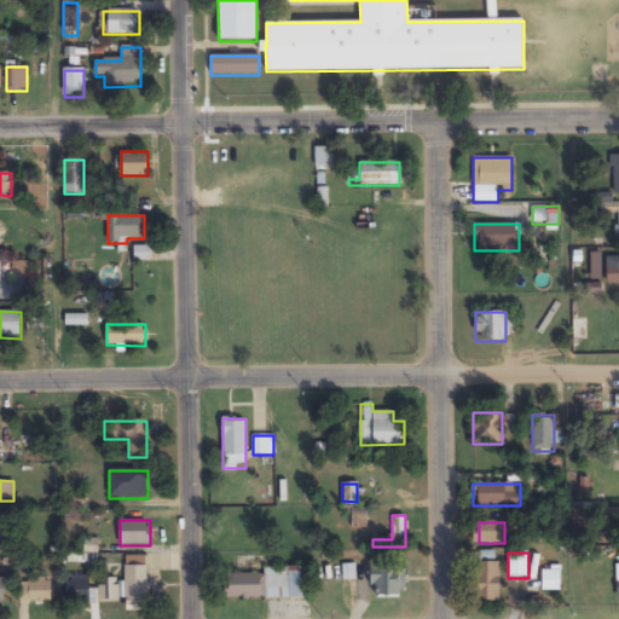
[(148,600),(148,556),(126,556),(126,600),(148,600)]
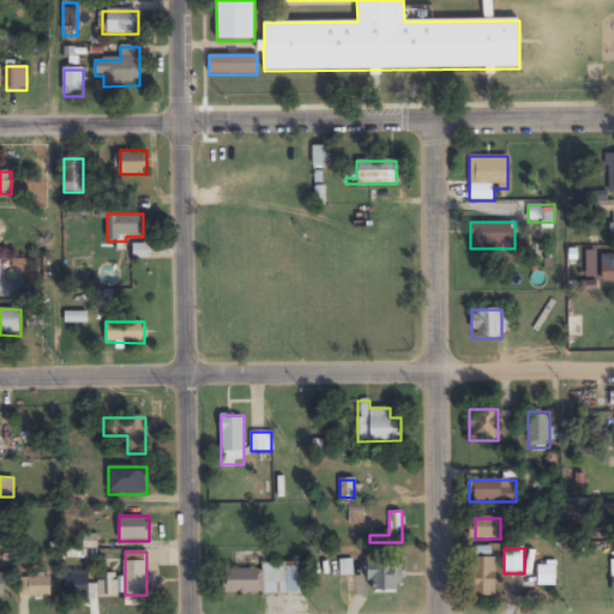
[(495,558),(473,558),(473,597),(495,597),(495,558)]
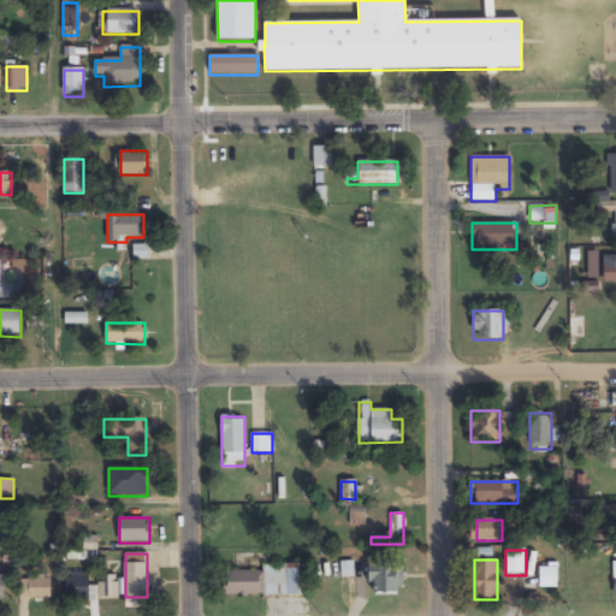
[(401,593),(401,562),(371,562),(371,593),(401,593)]
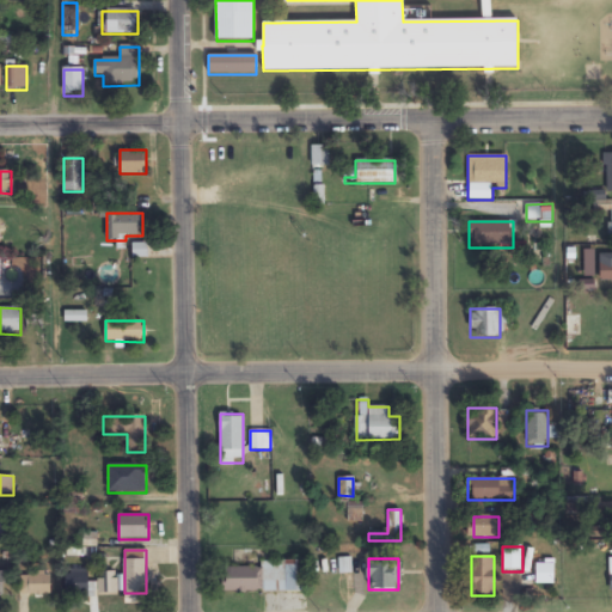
[(303,561),(262,561),(262,568),(224,568),(224,592),(303,592),(303,561)]
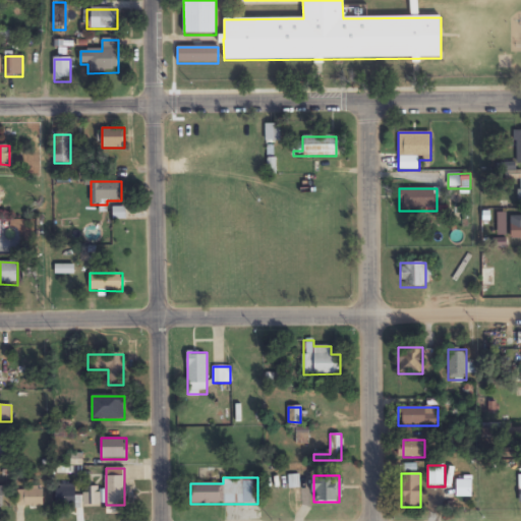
[(456,498),(471,498),(471,480),(456,480),(456,498)]
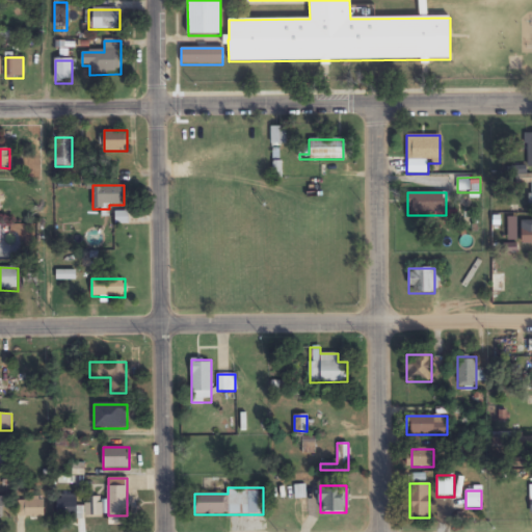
[(77,497),(57,497),(57,515),(77,515),(77,497)]
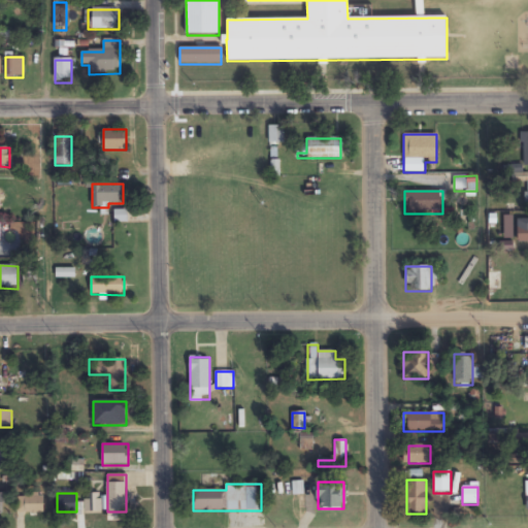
[(44,497),(24,497),(24,513),(44,513),(44,497)]
